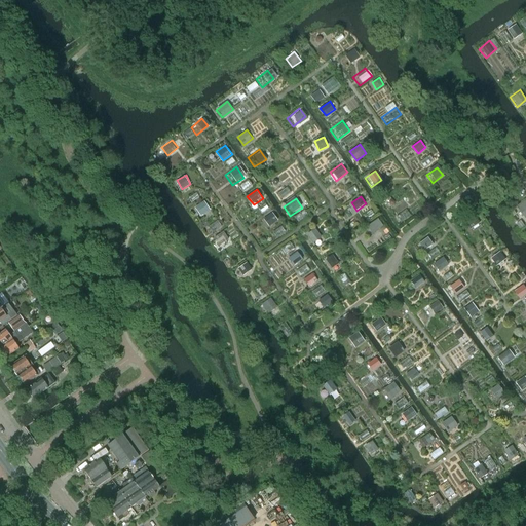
[(525,200),(517,208),(525,220),(525,200)]
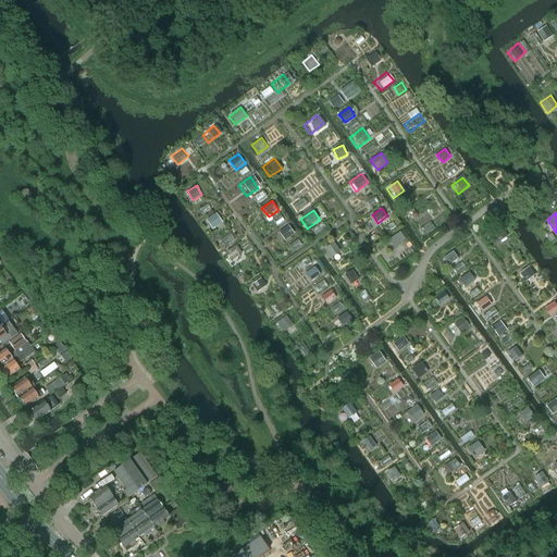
[(217,213),(205,222),(210,231),(223,222),(217,213)]
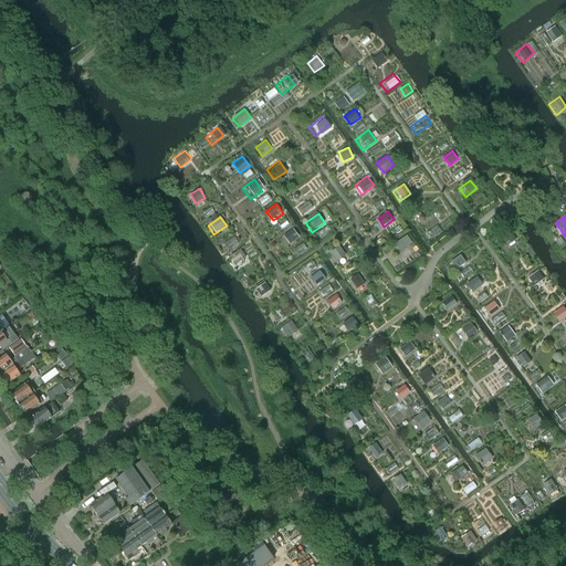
[(289,223),(275,232),(282,240),(294,232),(289,223)]
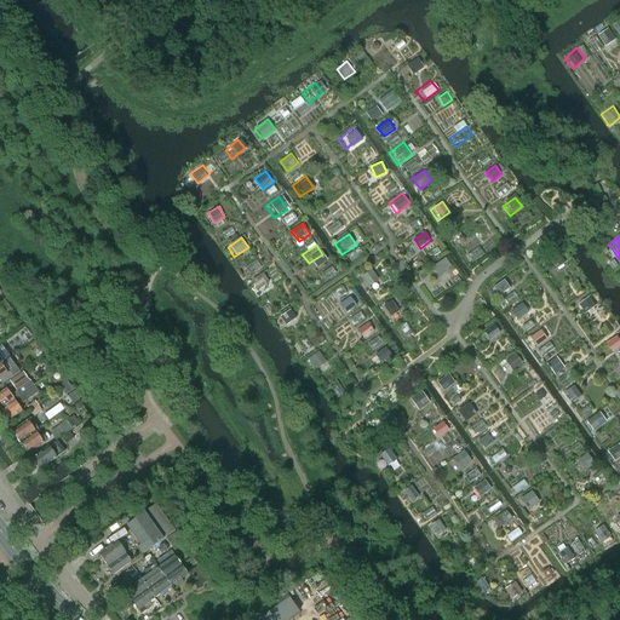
[(442,259),(428,268),(434,276),(447,269),(442,259)]
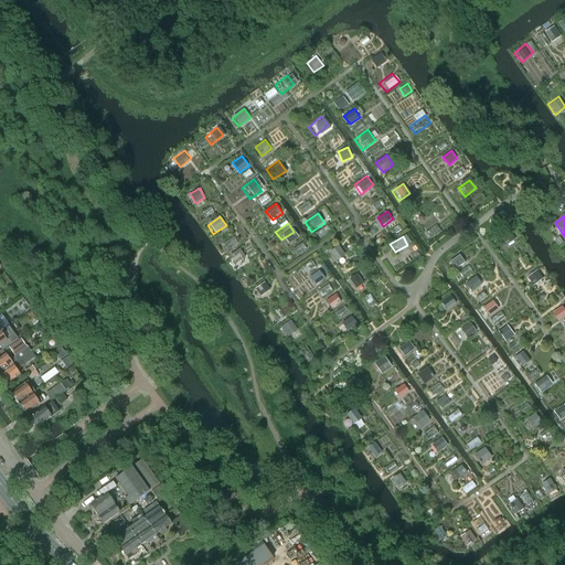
[(340,244),(330,251),(337,260),(347,254),(340,244)]
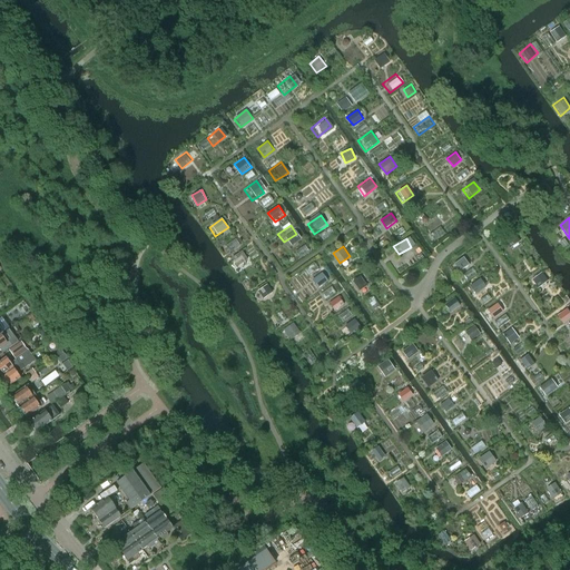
[(233,256),(239,266),(248,261),(242,251),(233,256)]
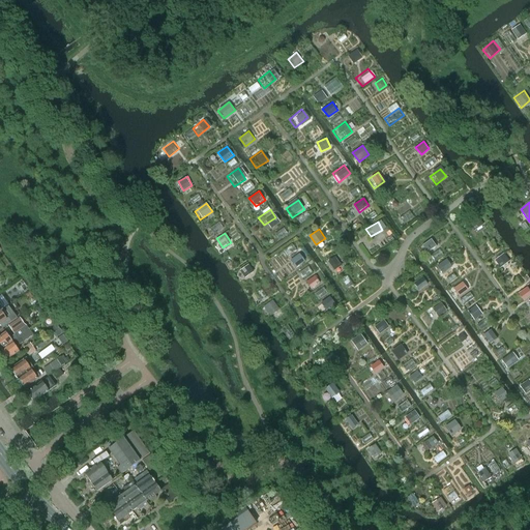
[(432,238),(422,244),(429,252),(437,244),(432,238)]
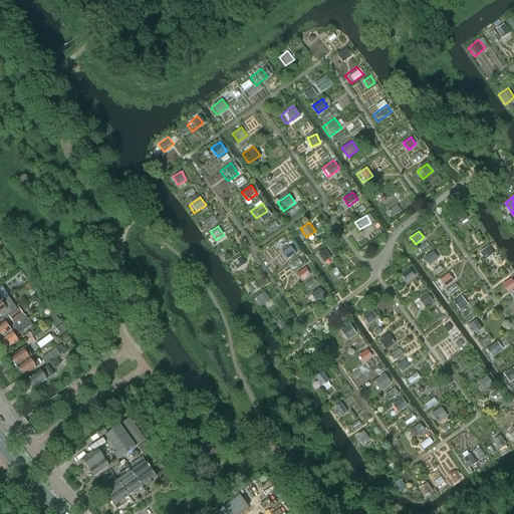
[(478,231),(467,239),(474,248),(485,240),(478,231)]
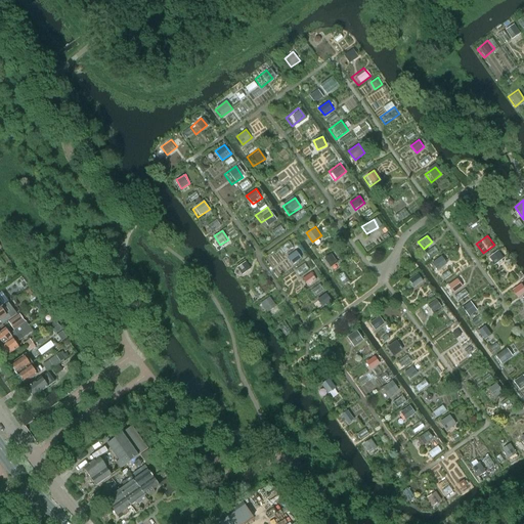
[(332,254),(322,261),(329,268),(338,261),(332,254)]
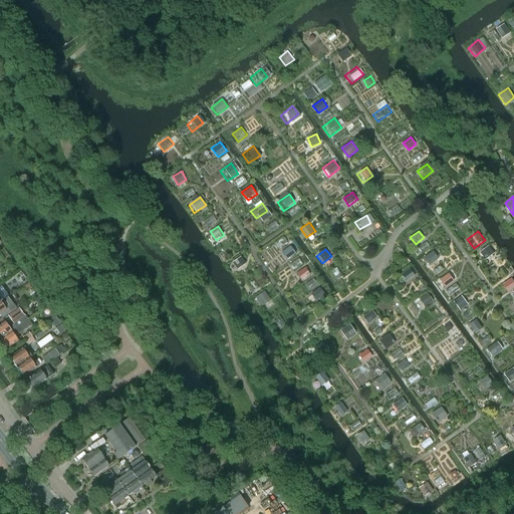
[(433,252),(420,261),(427,270),(439,261),(433,252)]
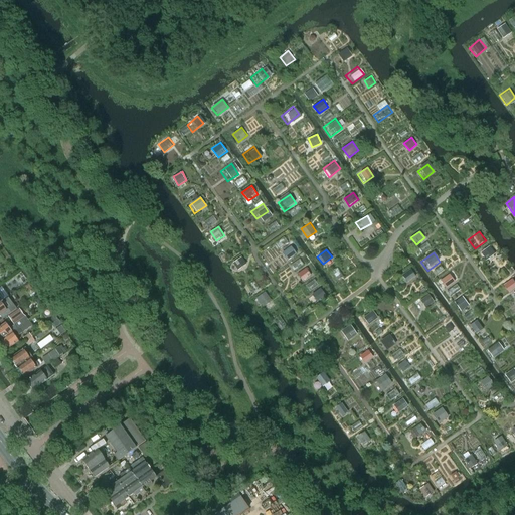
[(238,269),(246,263),(242,255),(233,262),(238,269)]
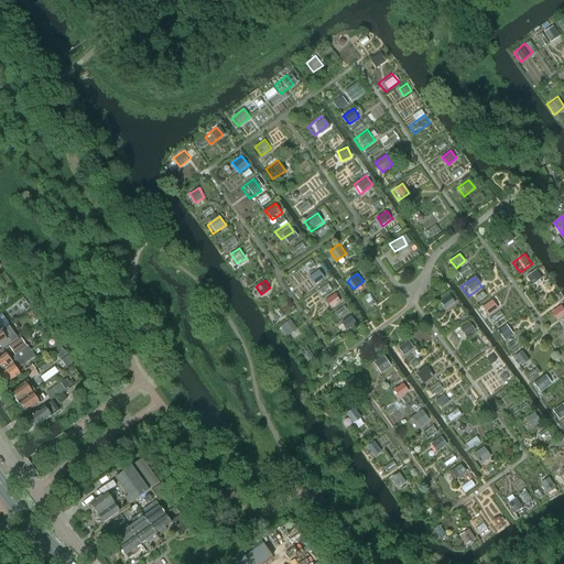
[(446,295),(434,305),(441,314),(454,304),(446,295)]
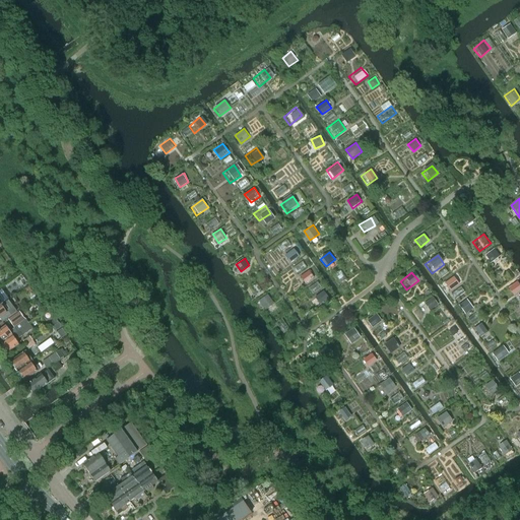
[(252,289),(258,298),(268,289),(261,281),(252,289)]
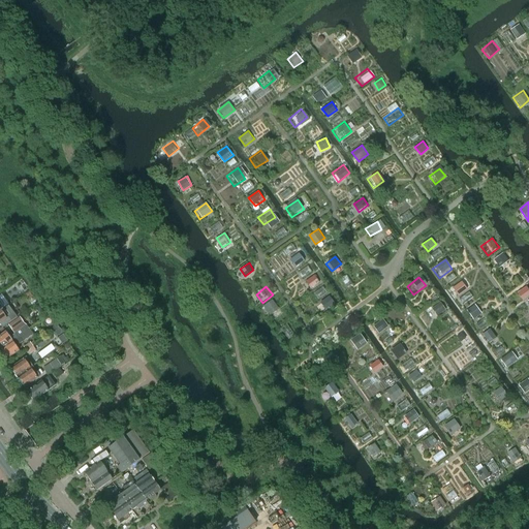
[(528,291),(526,287),(517,294),(523,303),(528,298),(528,291)]
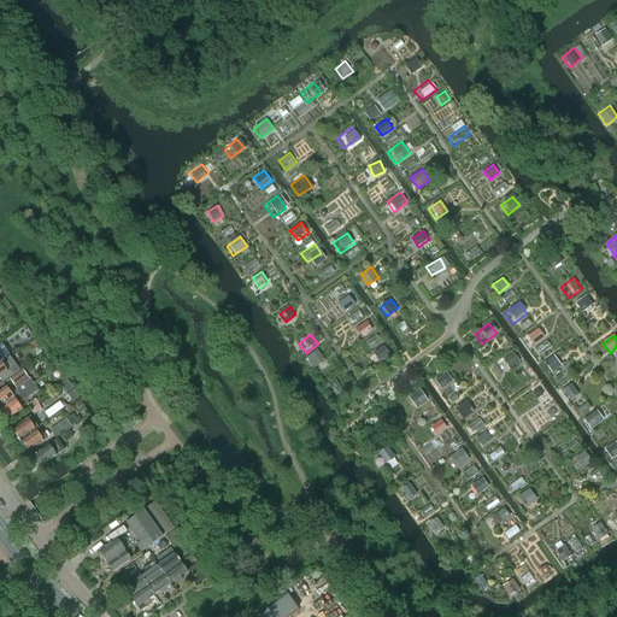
[(377,342),(366,351),(374,360),(385,352),(377,342)]
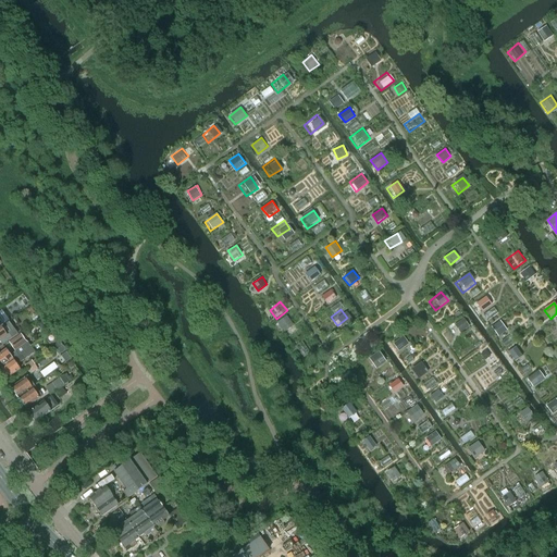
[(284,331),(294,324),(287,314),(277,321),(284,331)]
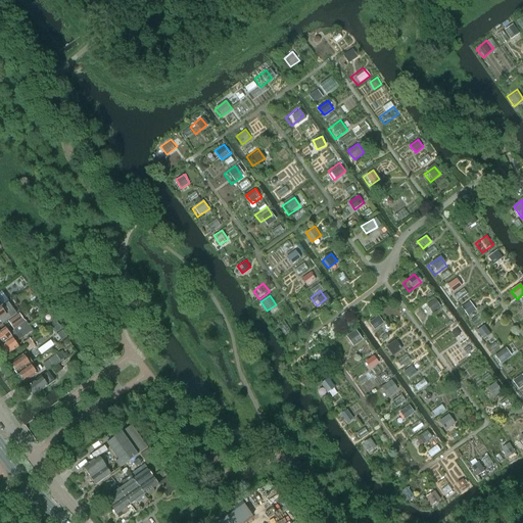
[(3,305),(0,307),(0,319),(0,320),(3,324),(16,314),(7,302),(3,305)]
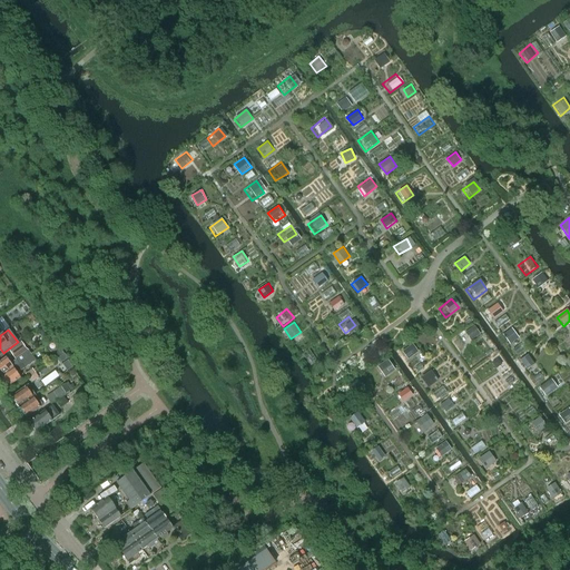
[(15,355),(25,349),(19,342),(10,349),(15,355)]
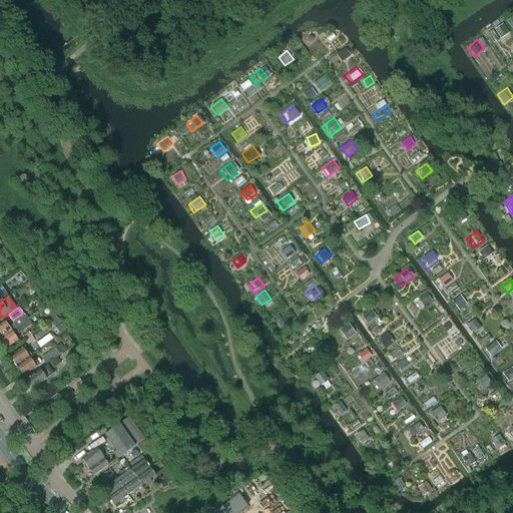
[(368,323),(377,316),(372,309),(363,316),(368,323)]
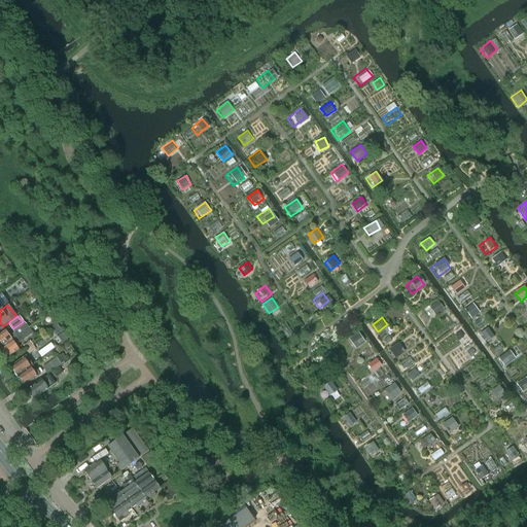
[(288,319),(277,327),(283,336),(294,327),(288,319)]
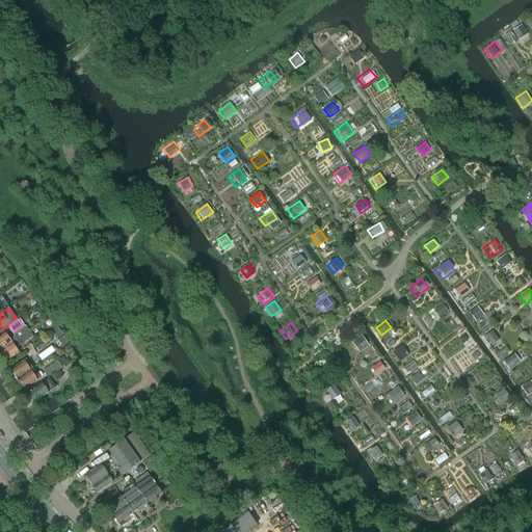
[(0,352),(18,341),(29,331),(26,326),(14,336),(15,336),(9,340),(5,335),(0,338),(0,352)]
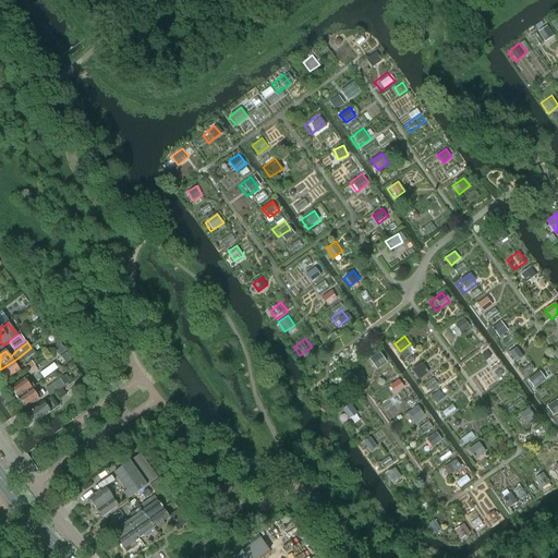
[(61,348),(57,351),(60,355),(64,352),(67,351),(63,347),(61,348)]
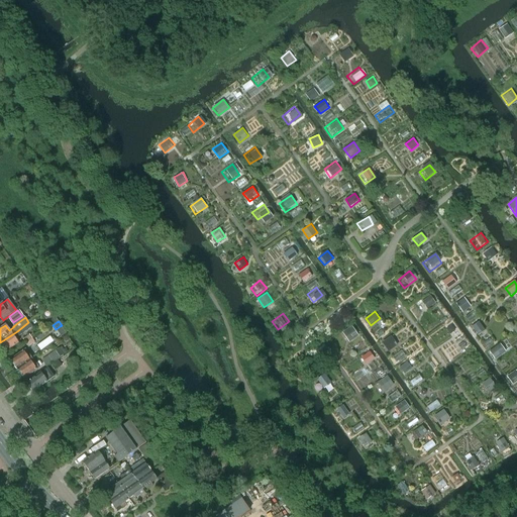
[(31,326),(28,322),(17,331),(0,342),(0,346),(4,352),(18,343),(15,339),(22,334),(21,333),(31,326)]
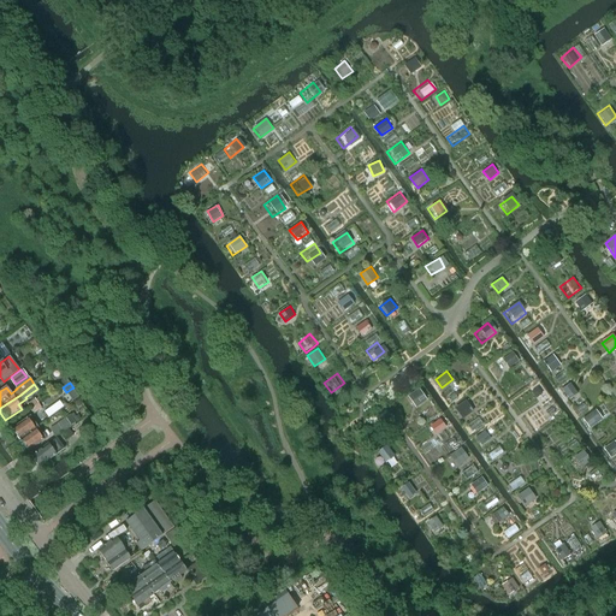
[(420,388),(409,395),(418,407),(428,400),(420,388)]
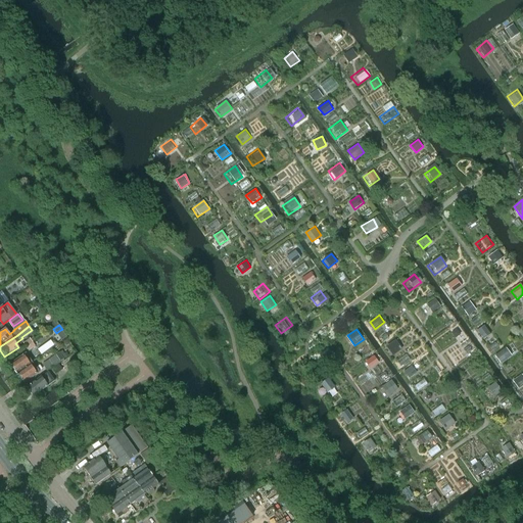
[(487,329),(475,337),(480,344),(492,336),(487,329)]
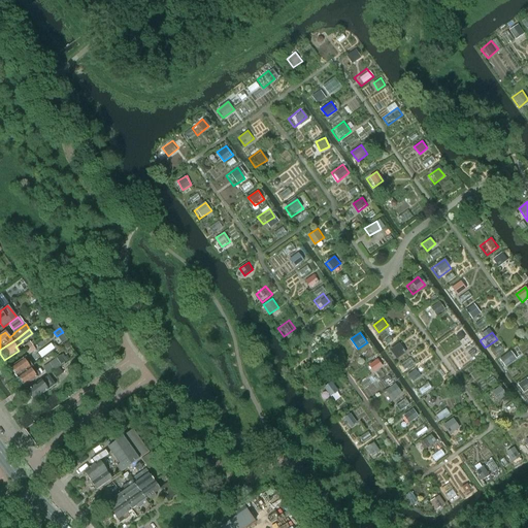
[(27,351),(33,347),(30,341),(24,347),(27,351)]
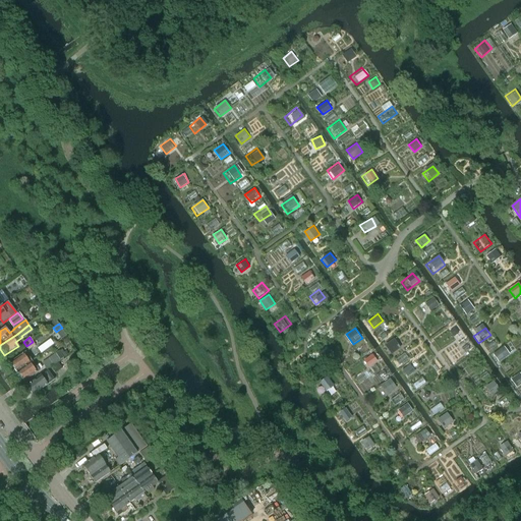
[(51,339),(37,348),(41,354),(54,344),(51,339)]
